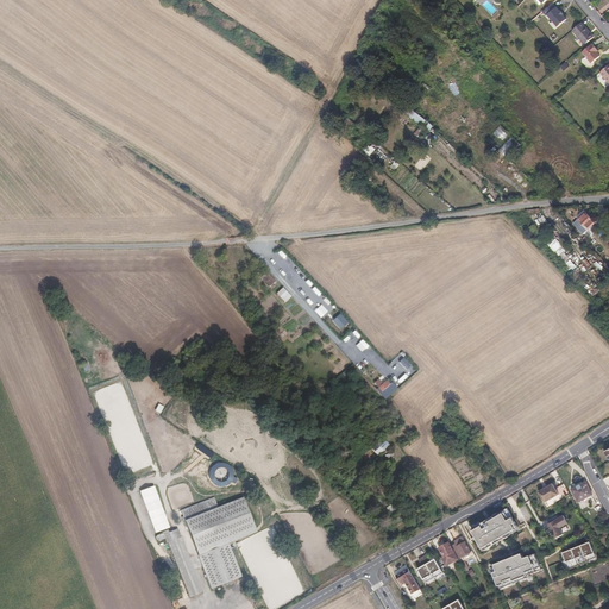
[(560,11),(553,4),(544,12),(547,16),(548,16),(558,27),(567,19),(563,14),(560,11)]
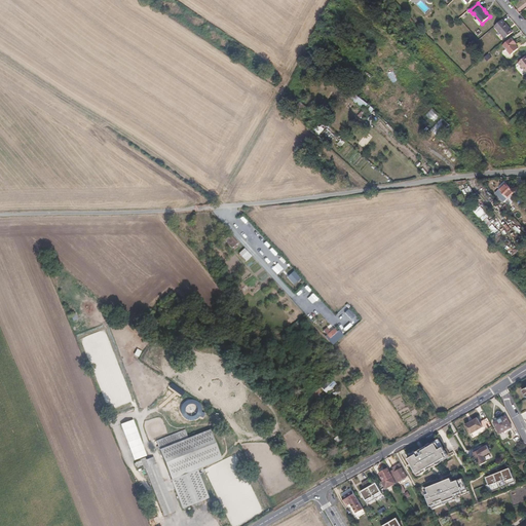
[(502,19),(494,26),(504,38),(512,31),(508,27),(509,26),(502,19)]
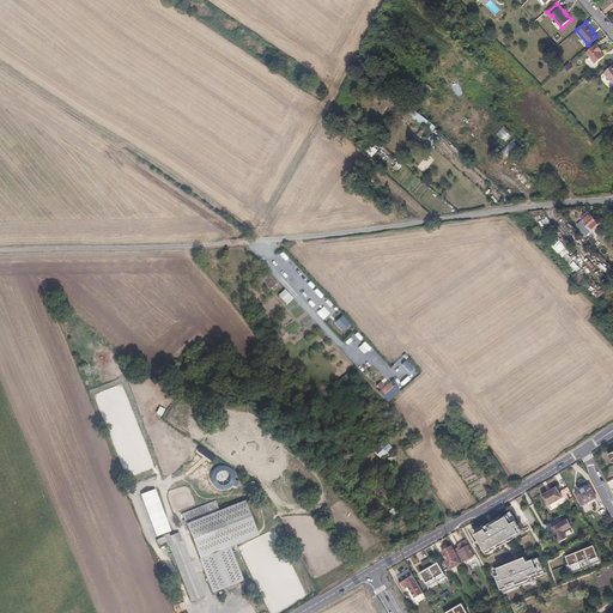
[(601,50),(595,43),(586,52),(595,64),(604,56),(600,52),(601,50)]
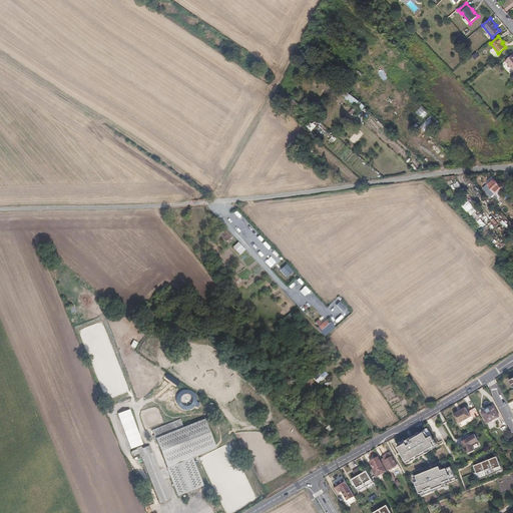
[(417,124),(427,114),(420,107),(410,117),(417,124)]
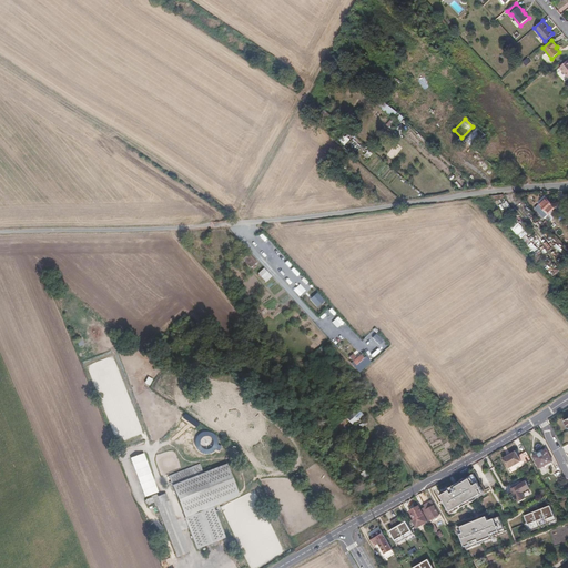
[(544,210),(541,211),(547,216),(556,208),(546,198),(539,204),(544,210)]
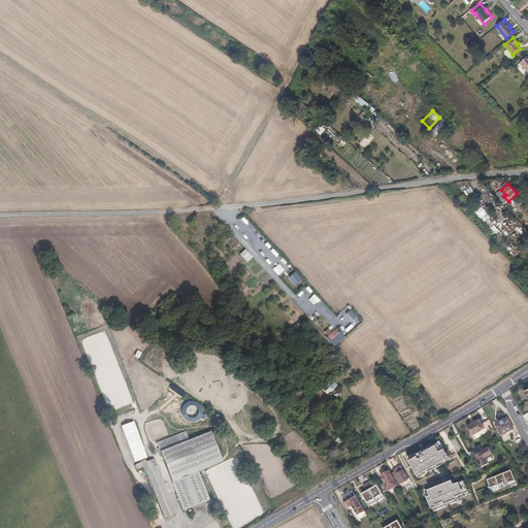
[(484,207),(476,211),(483,223),(490,219),(484,207)]
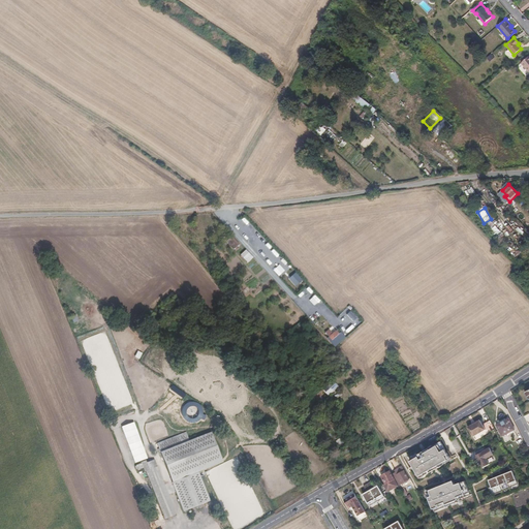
[(303,281),(296,273),(288,279),(297,286),(303,281)]
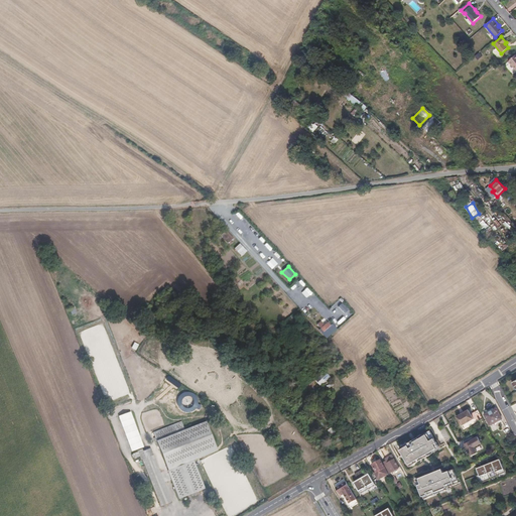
[(349,310),(342,304),(339,306),(346,313),(349,310)]
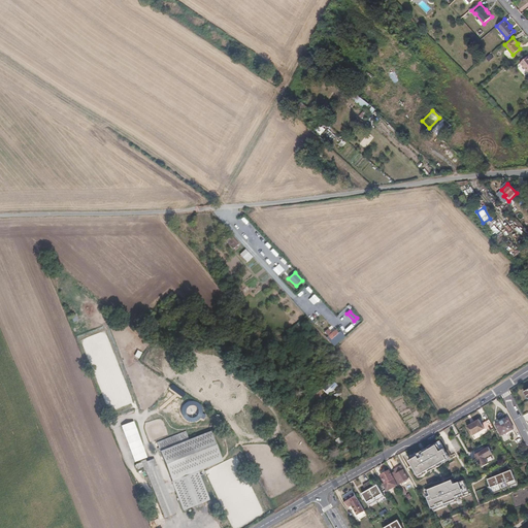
[(331,332),(329,328),(324,333),(331,340),(339,333),(335,329),(331,332)]
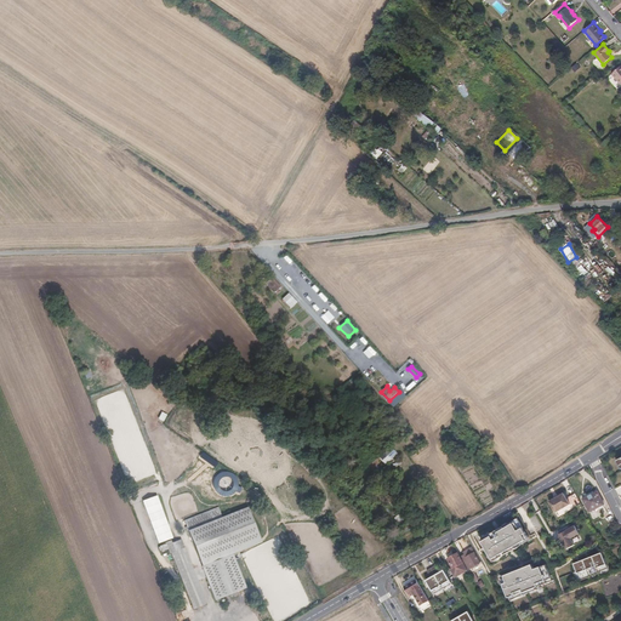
[(355,443),(353,445),(362,456),(364,454),(355,443)]
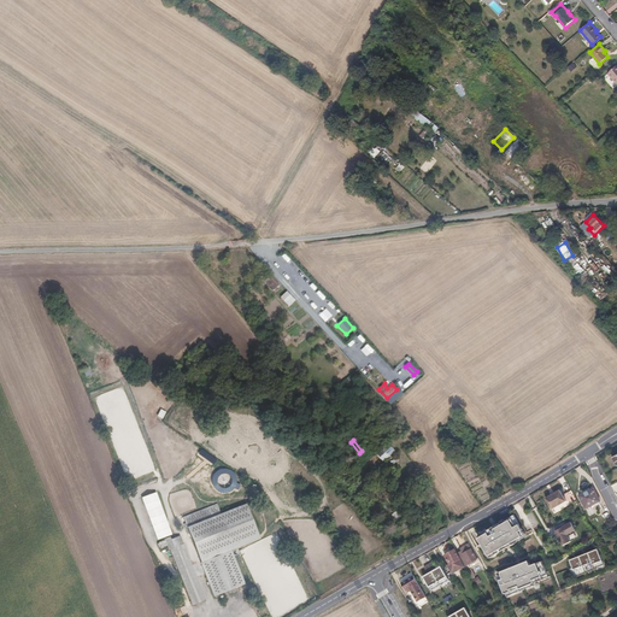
[(392,451),(388,446),(381,452),(385,457),(392,451)]
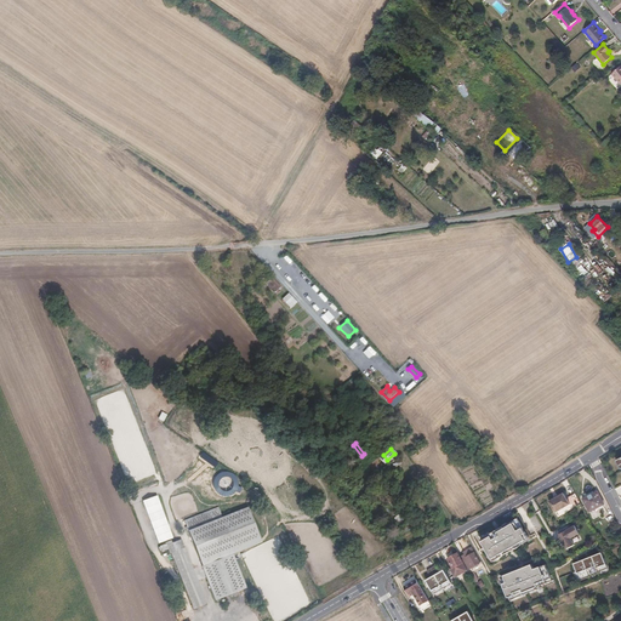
[(597,491),(582,499),(590,513),(604,505),(597,491)]
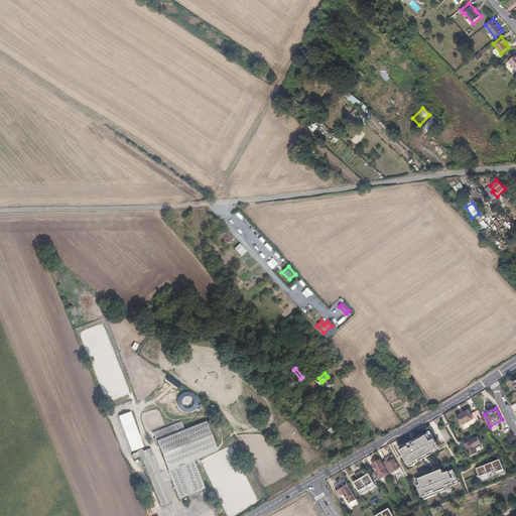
[(474,419),(469,410),(457,417),(462,426),(474,419)]
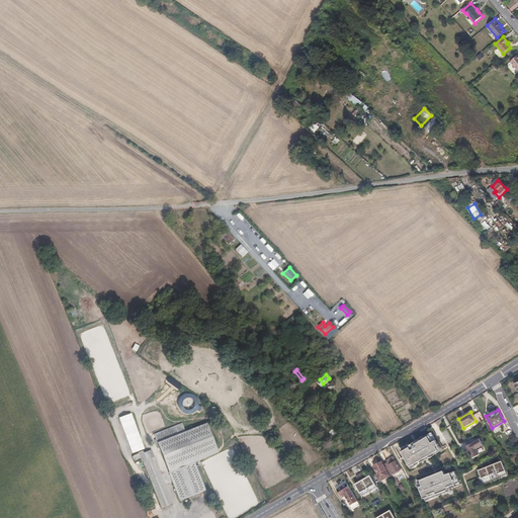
[(132,414),(118,419),(132,454),(144,449),(132,414)]
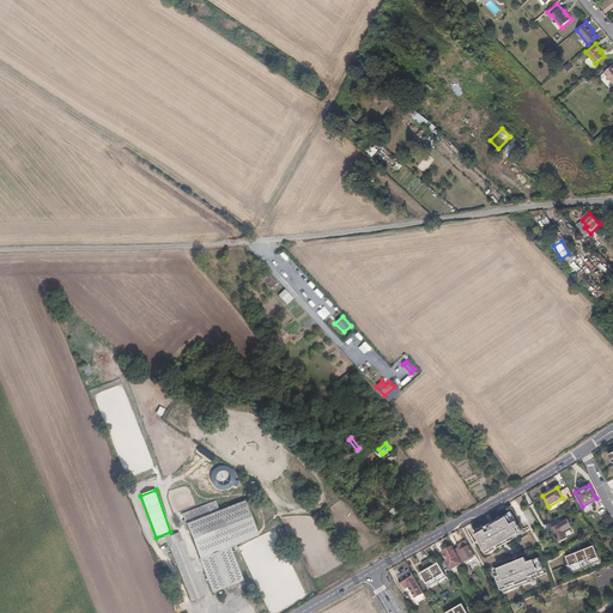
[(230,550),(237,547),(258,538),(244,503),(219,513),(216,502),(181,515),(200,560),(230,550)]
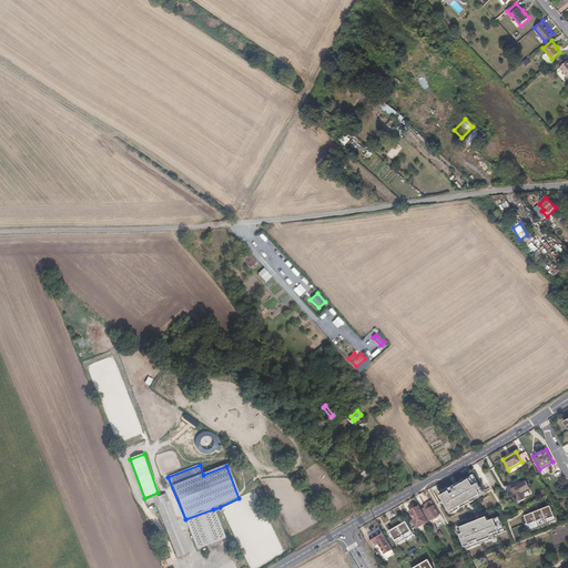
[(457,487),(440,496),(449,513),(466,504),(468,501),(485,493),(479,484),(475,486),(472,478),(457,487)]
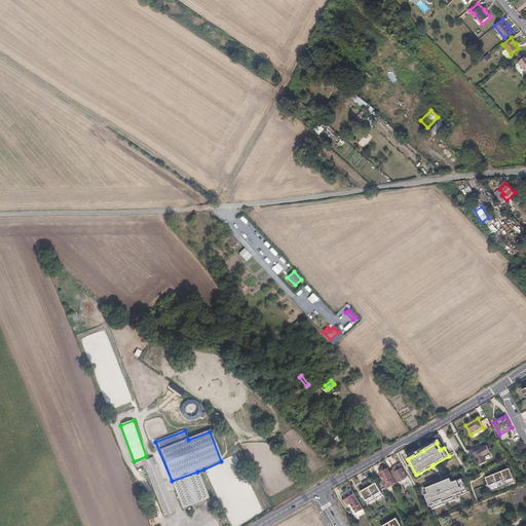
[(486,445),(472,452),(479,465),(486,461),(483,455),(490,452),(486,445)]
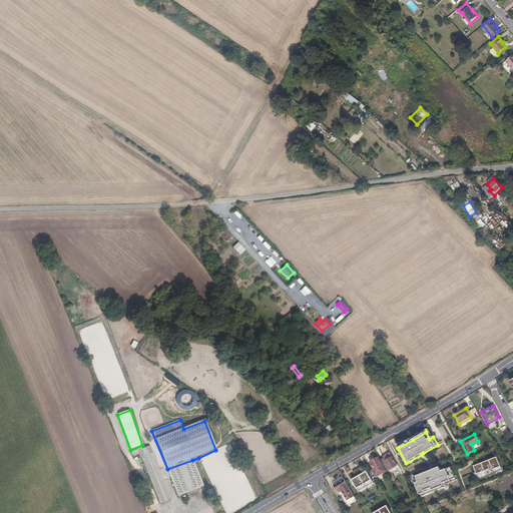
[(387,457),(381,460),(383,465),(387,471),(398,465),(391,453),(386,456),(387,457)]
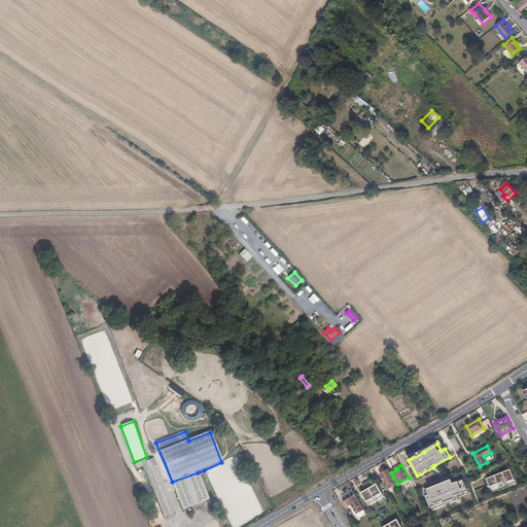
[(156,466),(145,470),(164,519),(175,515),(156,466)]
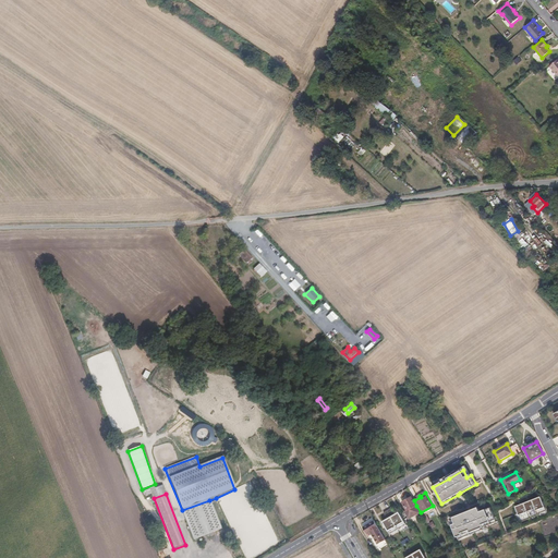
[(520,504),(518,505),(517,506),(520,513),(516,516),(519,524),(547,511),(542,496),(538,497),(529,500),(520,504)]
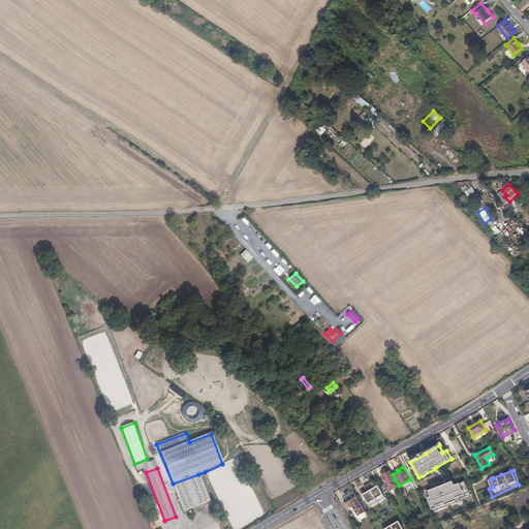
[(381,476),(385,484),(389,483),(395,479),(391,471),(381,476)]
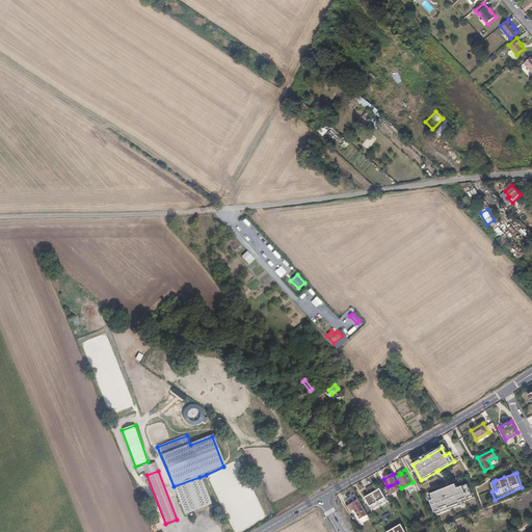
[(200,477),(174,486),(184,516),(211,507),(200,477)]
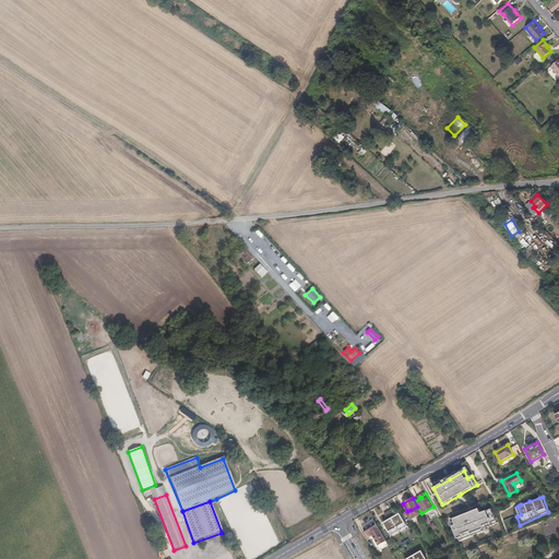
[(456,524),(452,525),(456,538),(491,525),(496,523),(491,510),(480,513),(478,510),(471,512),(454,519),(456,524)]
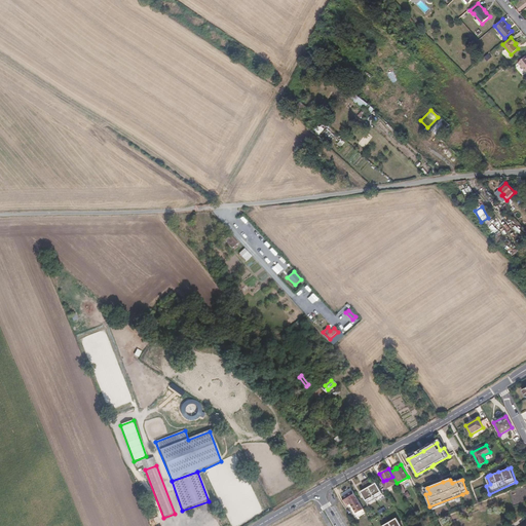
[(378,482),(364,489),(370,501),(384,494),(378,482)]
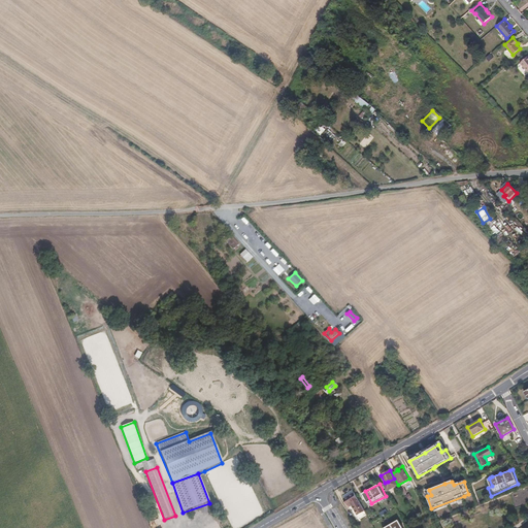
[(351,503),(351,504),(358,500),(354,493),(343,499),(348,505),(351,503)]
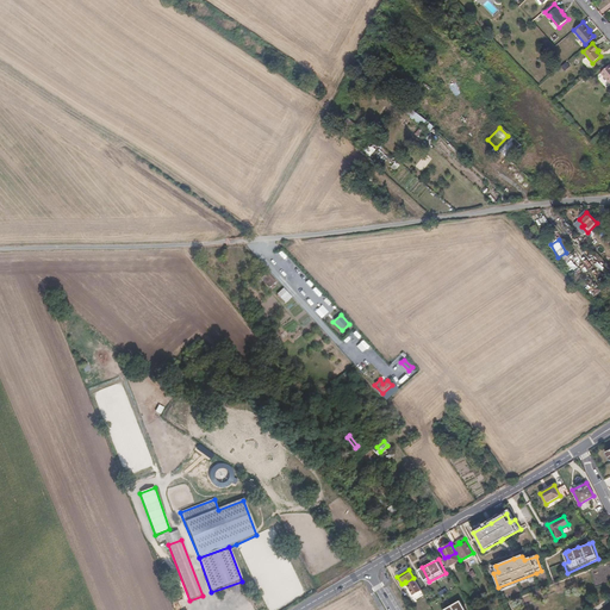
[(414,578),(405,583),(412,595),(421,591),(414,578)]
